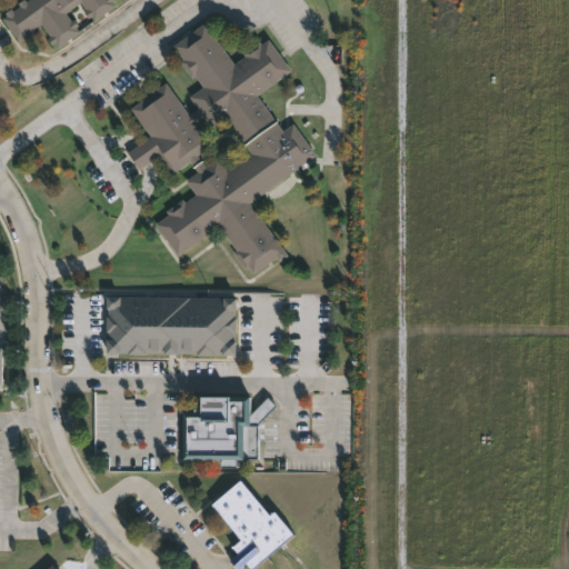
[(113,0),(117,5),(96,20),(91,16),(90,17),(86,11),(88,9),(82,1),(67,12),(73,20),(76,18),(80,25),(78,27),(80,30),(59,47),(56,42),(53,43),(49,38),(51,36),(41,22),(30,31),(32,35),(26,39),(23,36),(19,39),(3,18),(8,15),(6,12),(12,7),(15,10),(21,5),(19,2),(22,0),(113,0)]
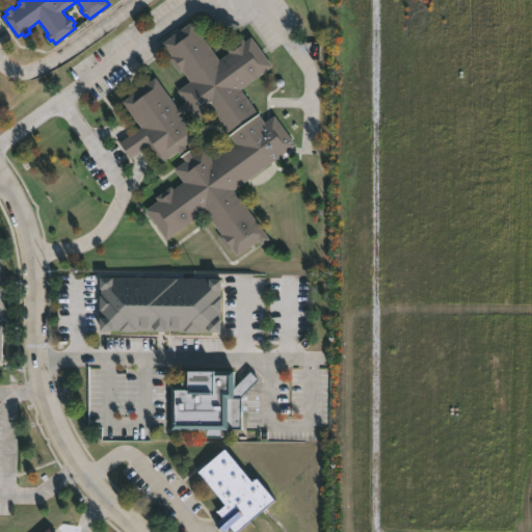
[(193,21),(220,58),(231,51),(229,49),(244,37),(245,40),(251,35),(265,54),(261,57),(267,65),(245,81),(247,84),(242,88),(265,121),(274,114),(296,144),(236,189),(271,238),(263,244),(260,240),(238,256),(234,249),(231,251),(219,236),(222,234),(206,210),(167,238),(145,209),(158,200),(156,196),(171,185),(174,188),(183,181),(175,168),(186,160),(179,150),(160,163),(148,145),(132,157),(121,141),(141,126),(123,101),(156,76),(178,106),(186,101),(178,89),(191,80),(184,70),(181,72),(169,56),(173,54),(164,42),(193,21)]
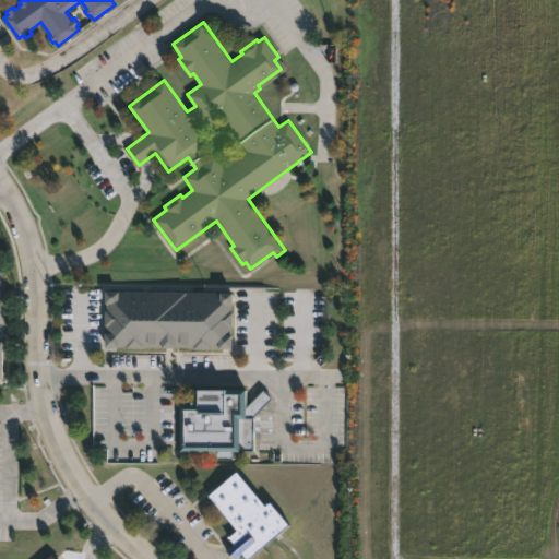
[(233,304),(234,328),(233,328),(233,335),(234,335),(234,348),(106,347),(107,292),(235,293),(235,304),(233,304)]
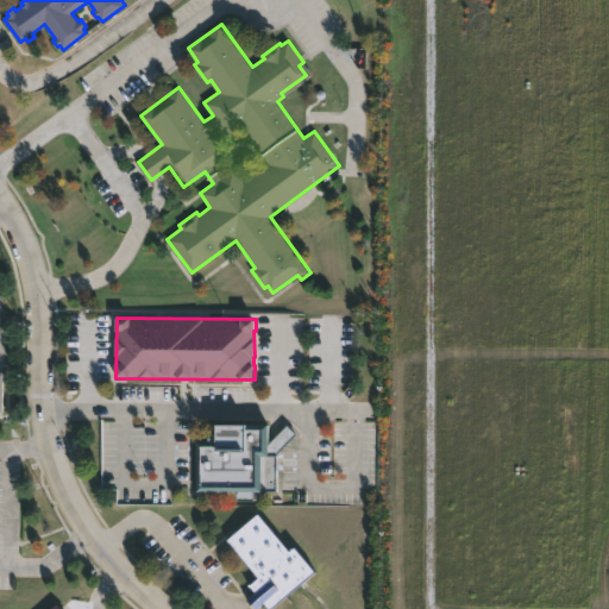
[(297,434),(278,452),(278,490),(268,489),(268,493),(256,493),(256,500),(239,500),(239,491),(196,491),(198,440),(209,440),(209,433),(217,433),(217,424),(270,425),(270,441),(288,425),(297,434)]
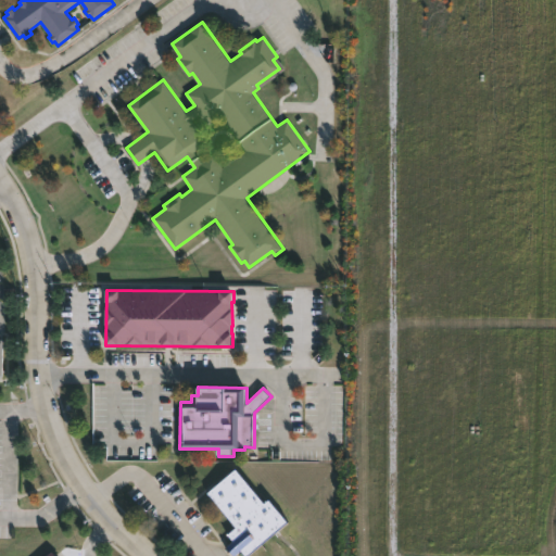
[(238,469),(266,504),(272,501),(290,523),(249,555),(247,555),(242,551),(236,555),(234,555),(226,547),(234,541),(229,534),(238,528),(210,493),(238,469)]
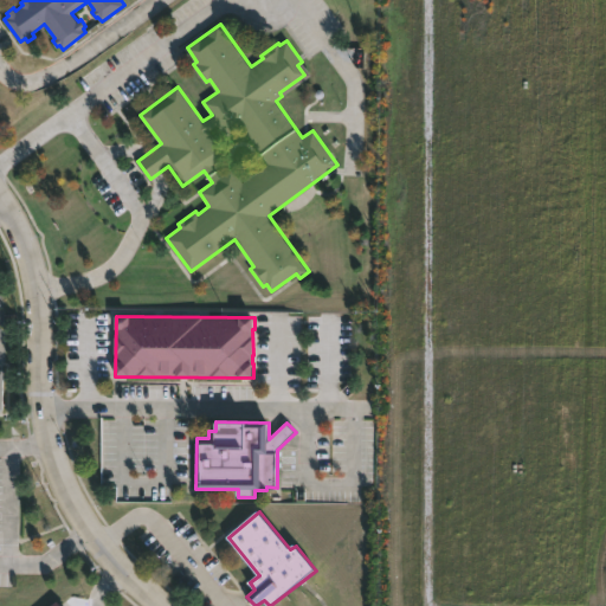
All buildings are outlined.
